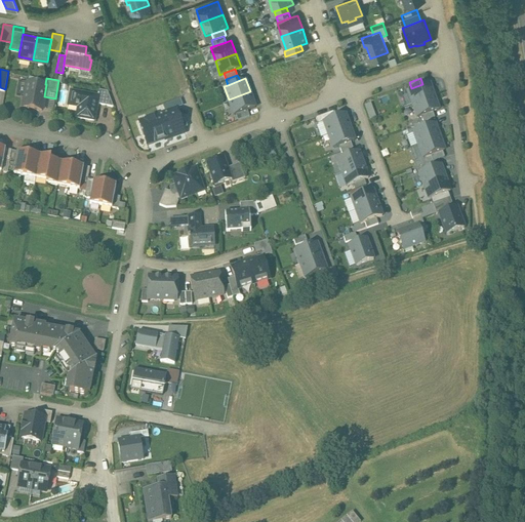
[(45,84),(28,81),(26,90),(25,91),(24,94),(25,95),(24,105),(42,109),(44,96),(46,84),(45,84)]
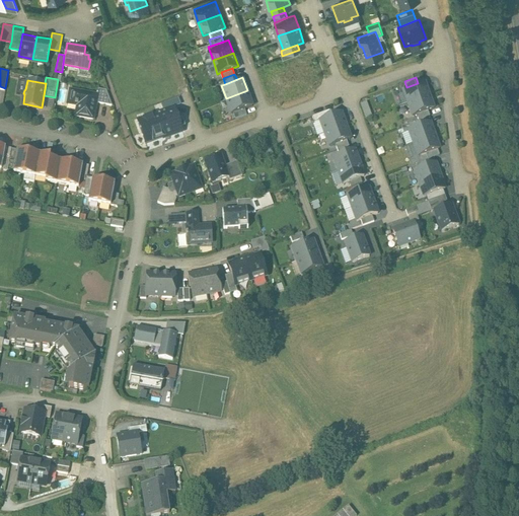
[(406,87),(403,88),(408,101),(429,93),(424,80),(418,83),(406,87)]
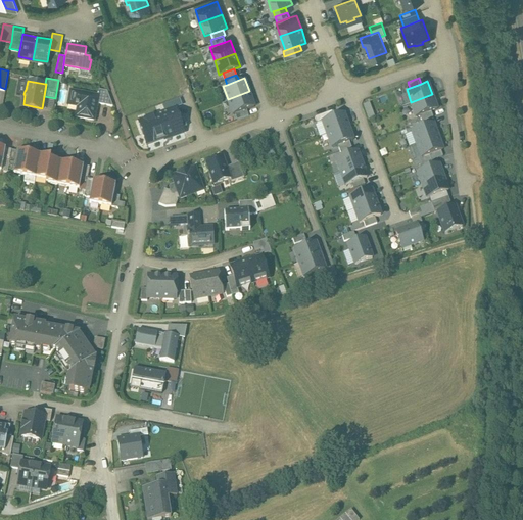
[(107,89),(99,88),(98,94),(97,101),(112,104),(107,89)]
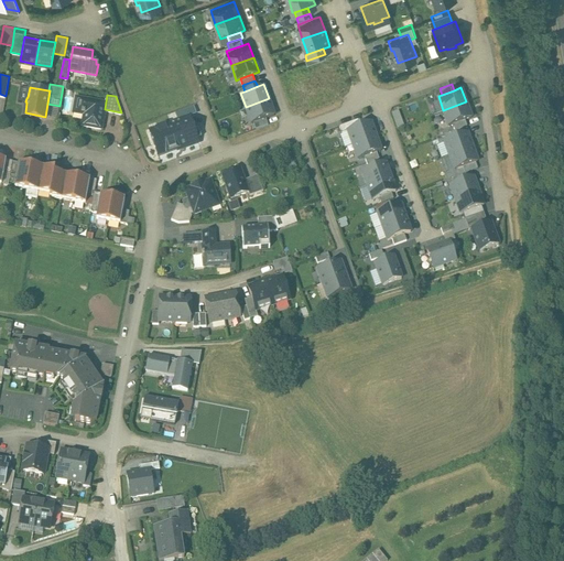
[(106,101),(76,96),(74,108),(84,110),(82,123),(101,127),(105,109),(106,101)]
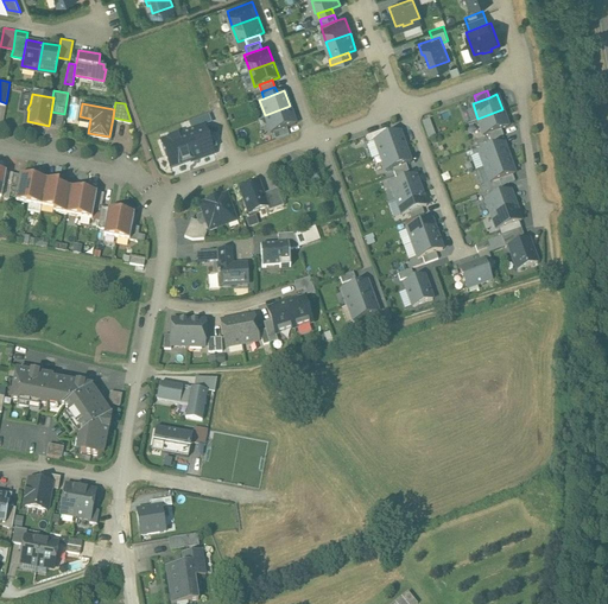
[(290,106),(265,115),(271,131),(273,129),(286,125),(296,122),(290,106)]
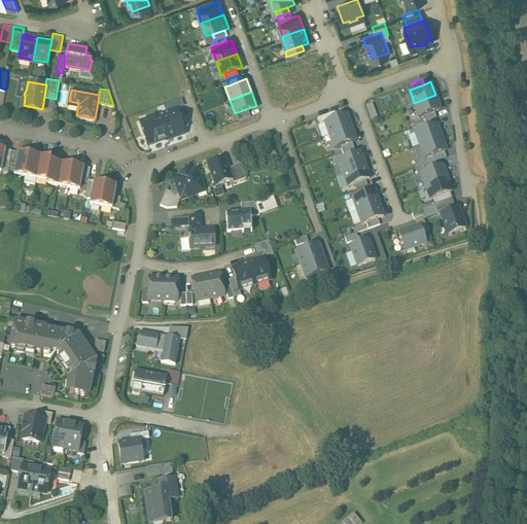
[(435,95),(414,103),(419,116),(422,115),(433,110),(441,108),(435,95)]
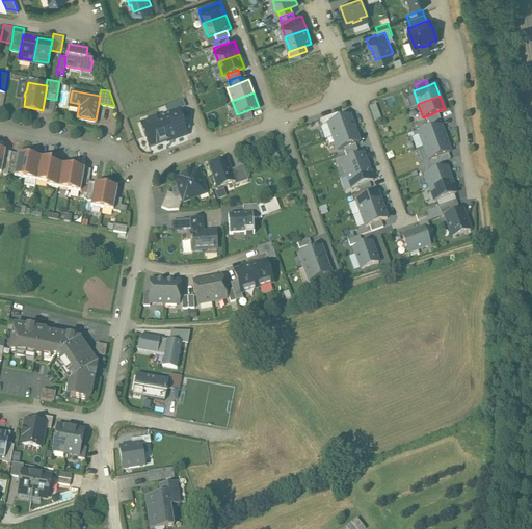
[(377,101),(371,103),(376,118),(382,116),(377,101)]
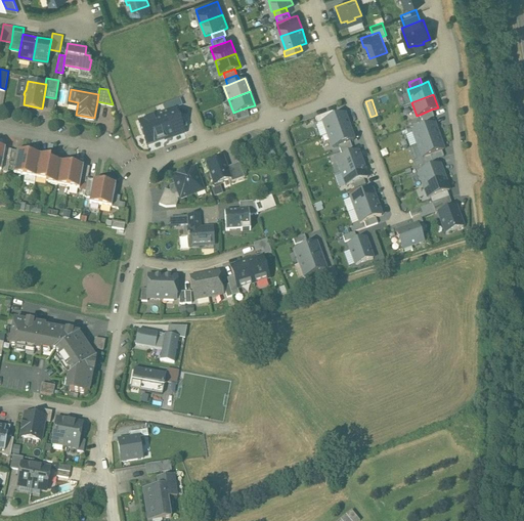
[(169,135),(164,122),(179,116),(176,106),(160,113),(139,120),(147,142),(169,135)]
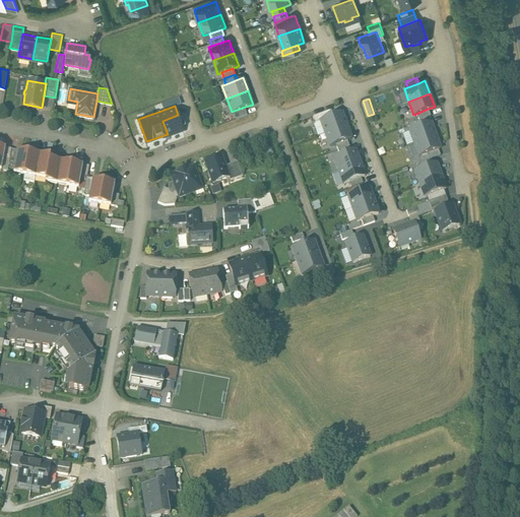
[(247,113),(245,107),(234,111),(236,117),(247,113)]
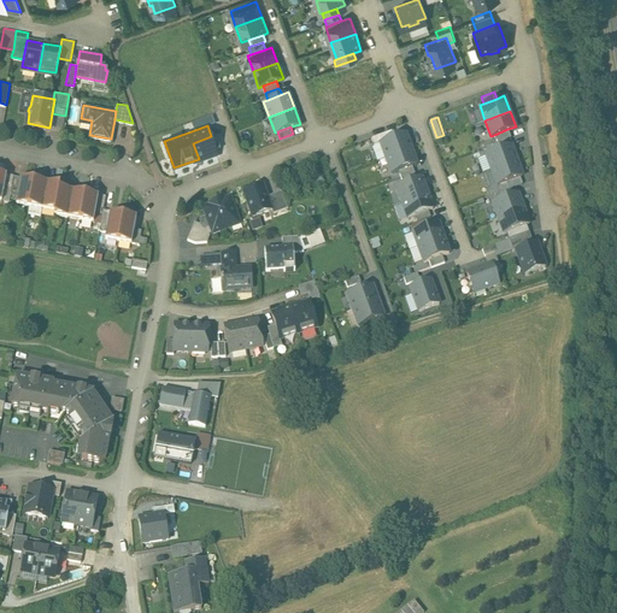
[(380,141),(393,136),(391,129),(371,136),(374,143),(380,141)]
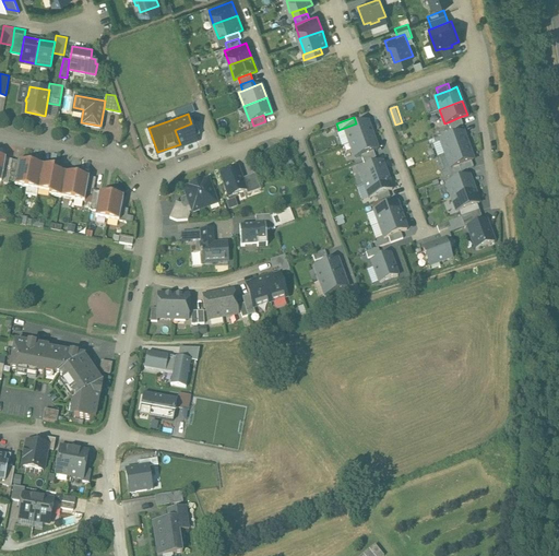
[(448,122),(450,129),(459,126),(463,123),(460,117),(448,122)]
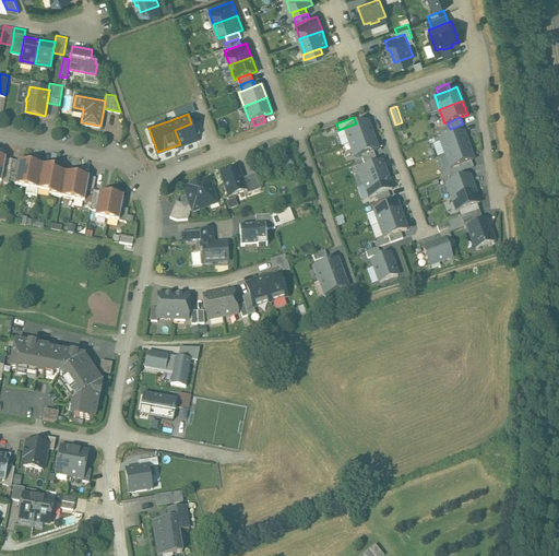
[(356,123),(344,128),(349,142),(372,134),(367,120),(356,123)]
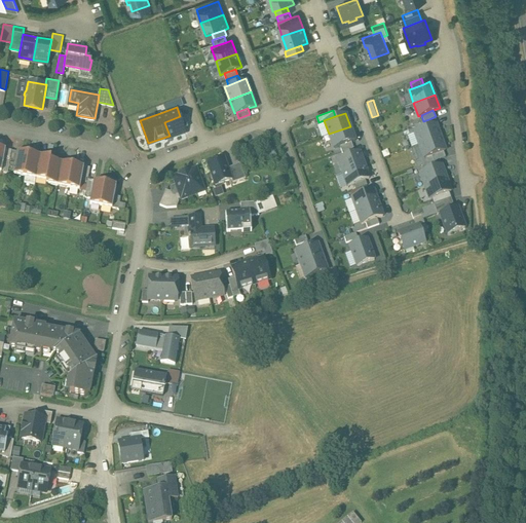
[(185,131),(180,116),(164,122),(170,136),(170,137),(185,131)]
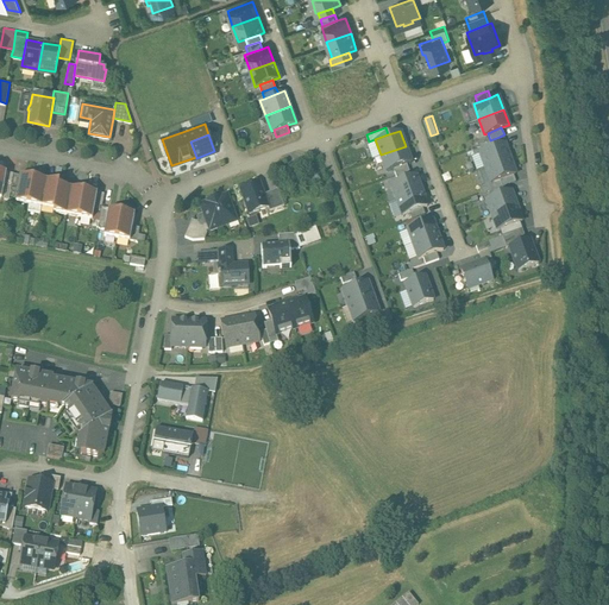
[(482,150),(502,143),(500,137),(490,140),(479,144),(482,150)]
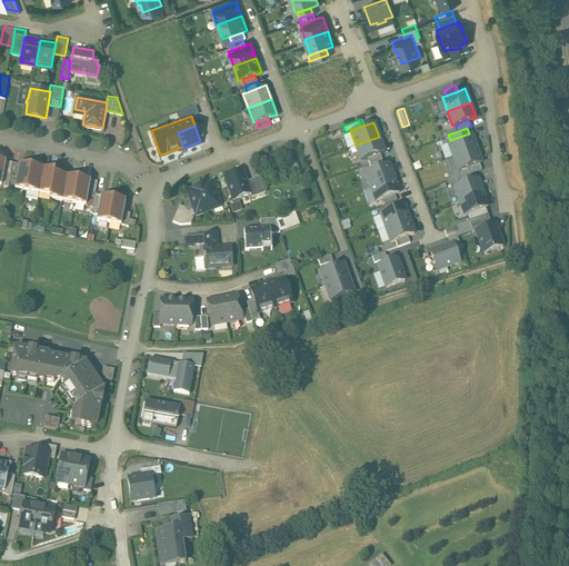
[(450,140),(448,141),(453,156),(476,147),(471,132),(469,133),(450,140)]
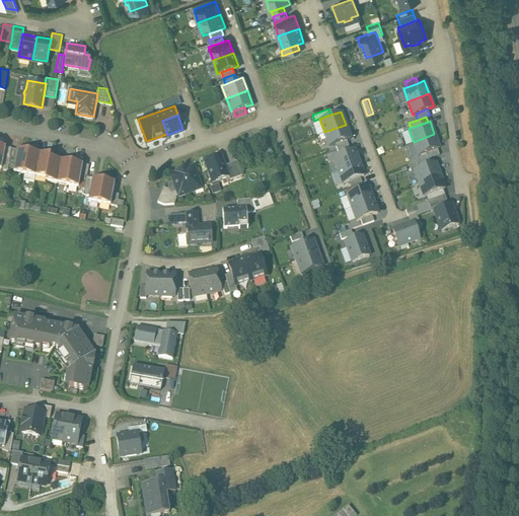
[(346,125),(324,132),(328,145),(336,142),(347,138),(351,137),(346,125)]
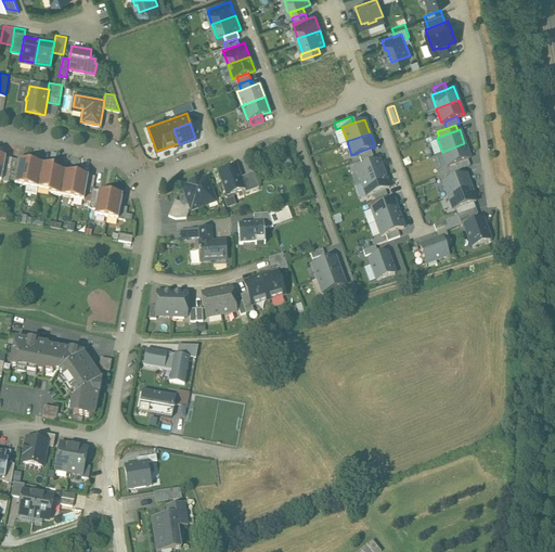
[(464,143),(442,152),(447,166),(449,165),(467,158),(469,157),(464,143)]
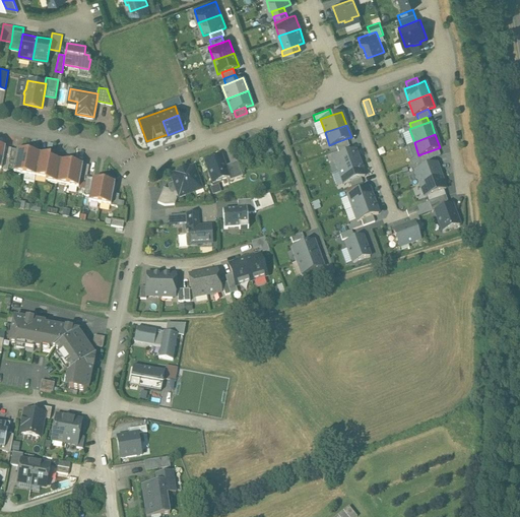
[(338,148),(349,144),(347,138),(336,142),(338,148)]
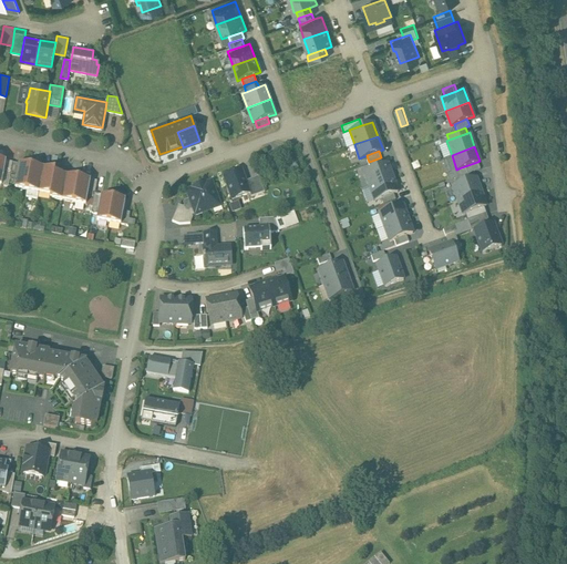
[(371,168),(383,163),(381,157),(369,162),(371,168)]
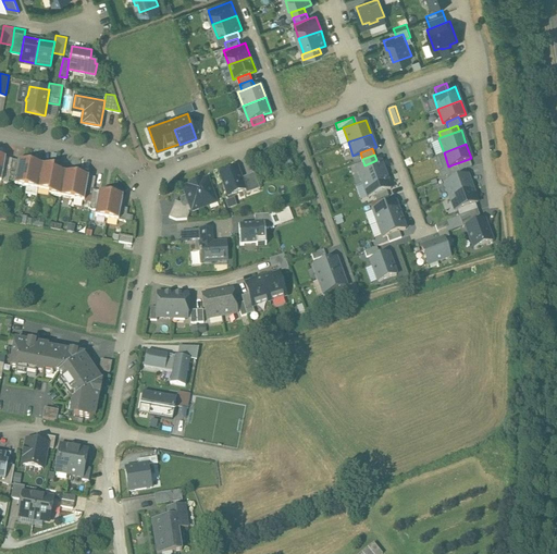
[(12,158),(5,156),(1,179),(8,180),(9,176),(12,158)]
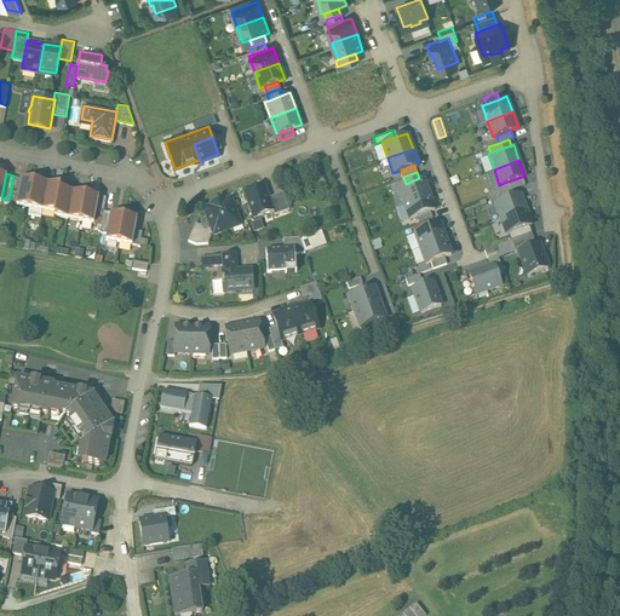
[(21,177),(13,176),(10,196),(17,197),(21,177)]
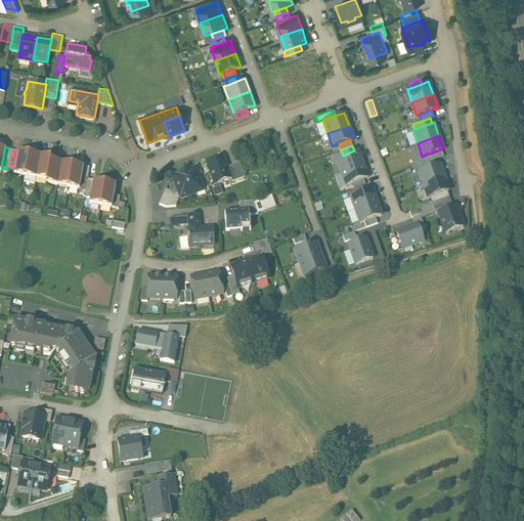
[(29,152),(17,149),(14,167),(13,171),(25,174),(29,152)]
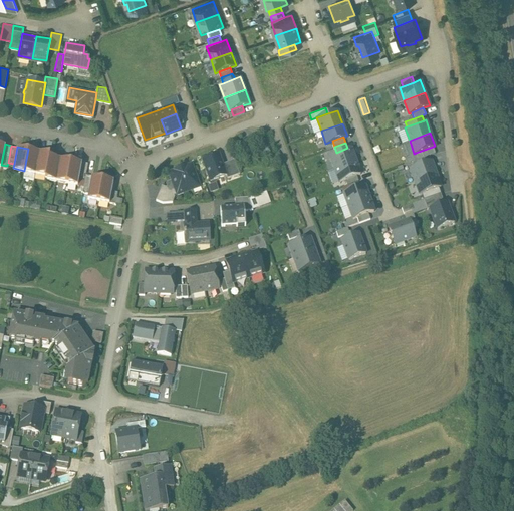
[(336,153),(330,154),(335,168),(355,160),(351,147),(347,148),(336,153)]
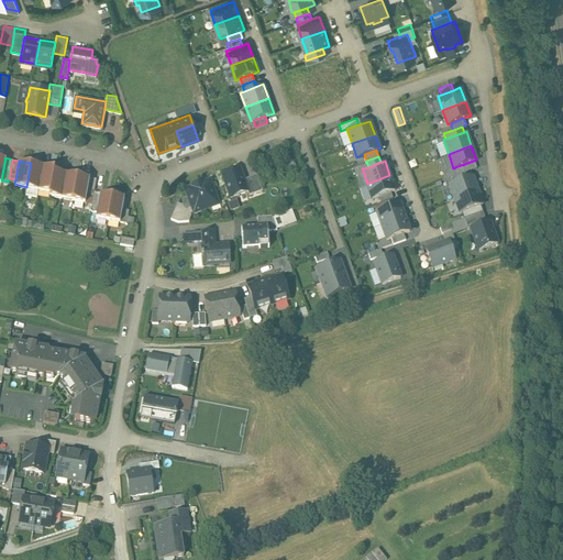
[(455,167),(459,174),(470,169),(476,167),(474,161),(455,167)]
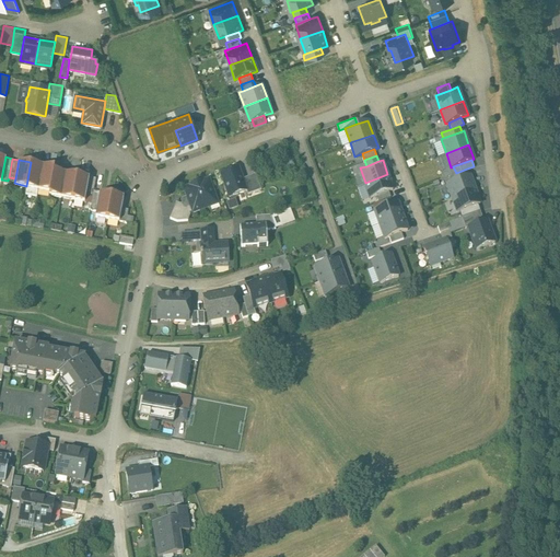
[(43,164),(31,162),(26,186),(38,188),(43,164)]
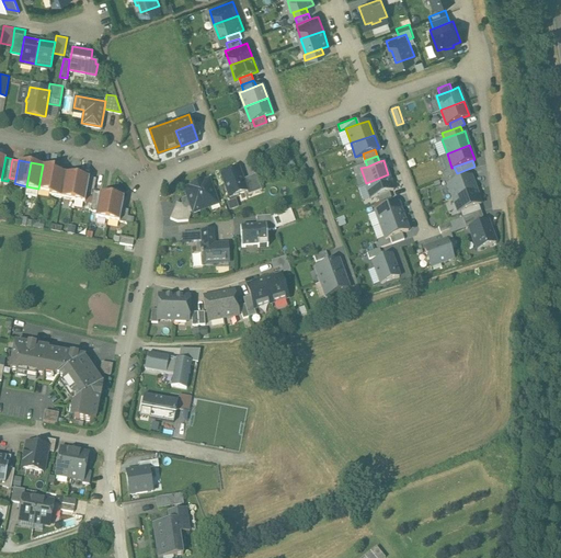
[(55,167),(43,164),(38,189),(49,191),(54,170),(55,167)]
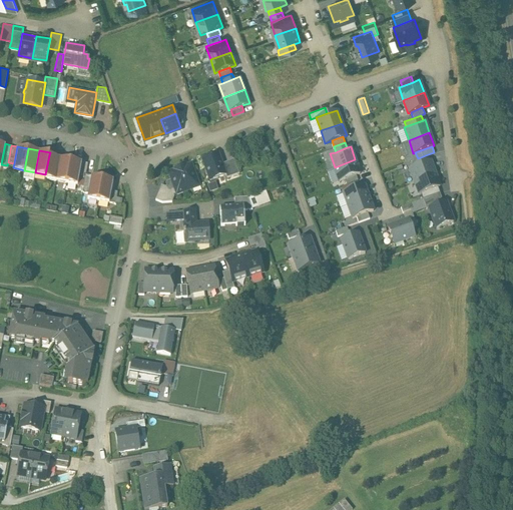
[(218,152),(202,158),(209,178),(225,172),(221,162),(218,152)]
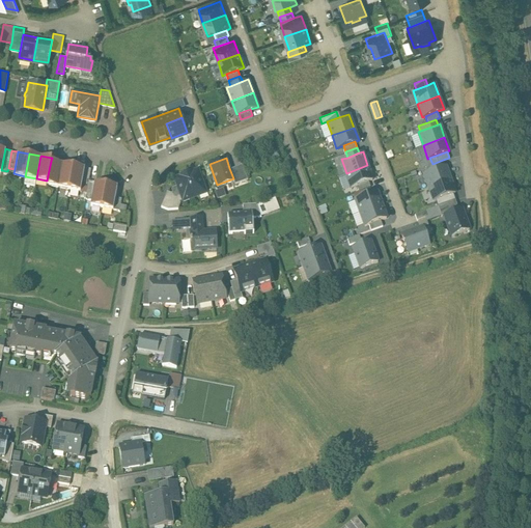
[(427,171),(445,165),(443,160),(432,164),(425,166),(427,171)]
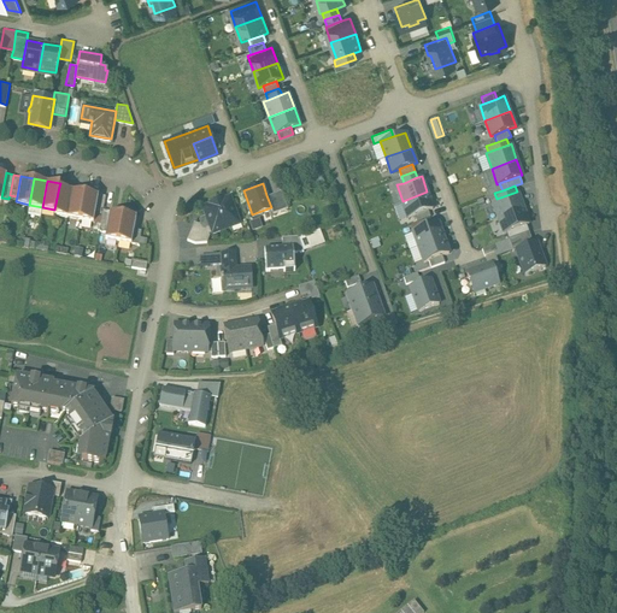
[(59,187),(54,210),(54,212),(68,214),(72,189),(59,187)]
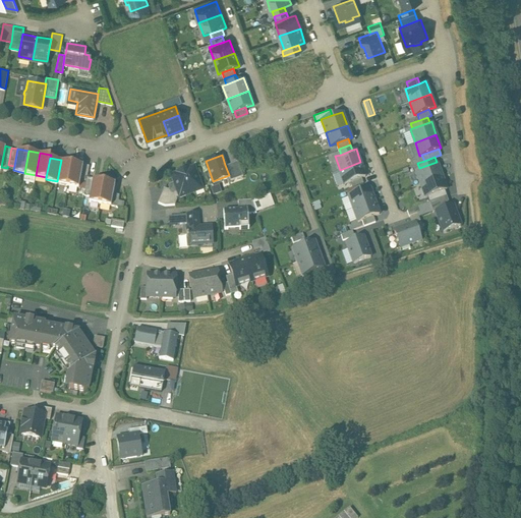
[(72,162),(61,160),(57,181),(67,184),(72,162)]
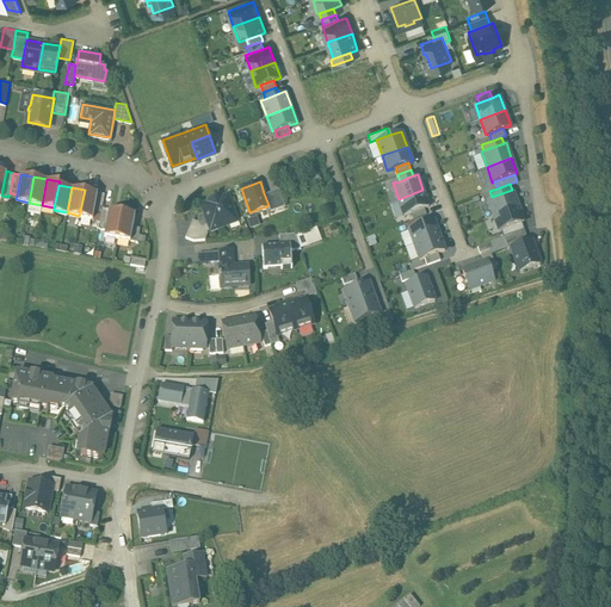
[(278,187),(264,193),(269,205),(270,210),(285,204),(278,187)]
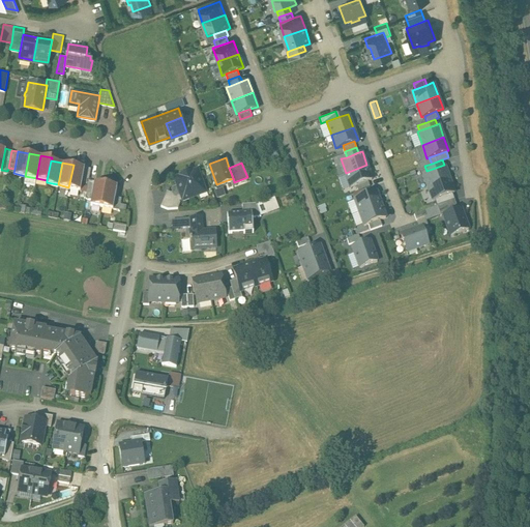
[(84,167),(74,165),(68,187),(80,189),(81,183),(84,167)]
